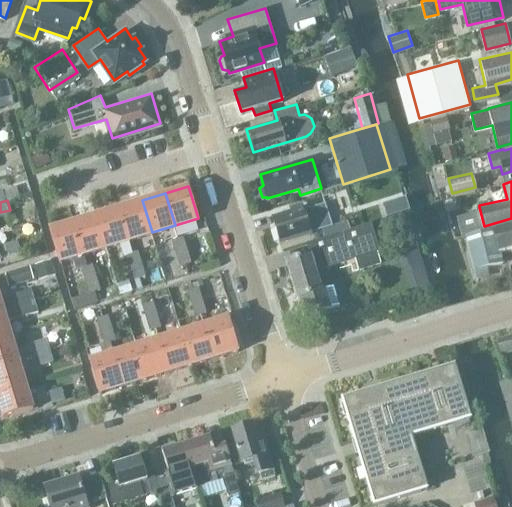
[(142,200),(119,207),(129,239),(130,239),(152,232),(142,200)]
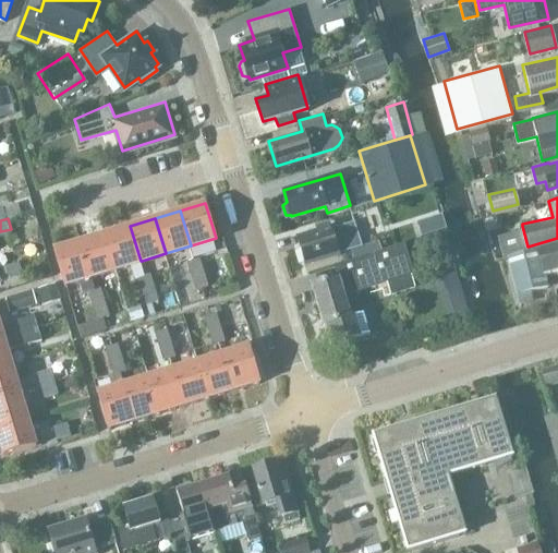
[(319,229),(298,237),(305,263),(351,248),(355,247),(351,235),(350,235),(347,223),(330,227),(329,223),(318,226),(319,229)]
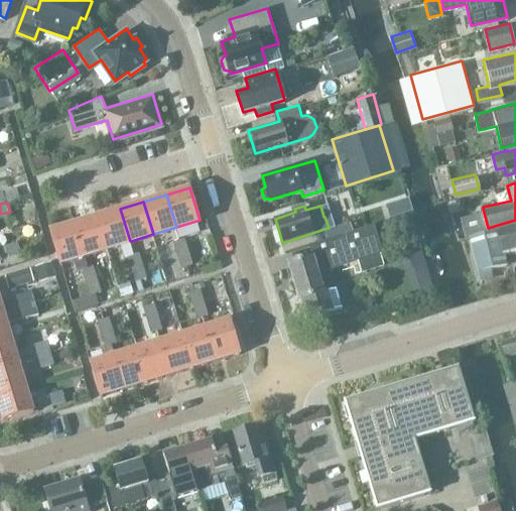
[(120,209),(97,216),(107,248),(120,244),(124,255),(127,254),(134,252),(131,241),(130,241),(120,209)]
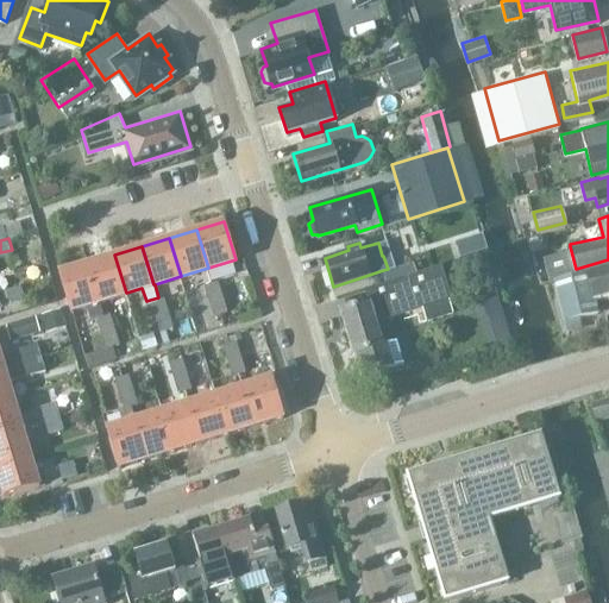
[(576,269),(570,246),(542,253),(548,275),(576,269)]
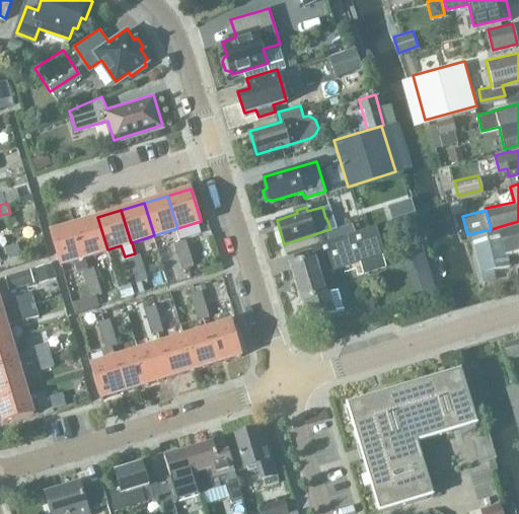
[(97,217),(74,224),(84,258),(107,249),(97,217)]
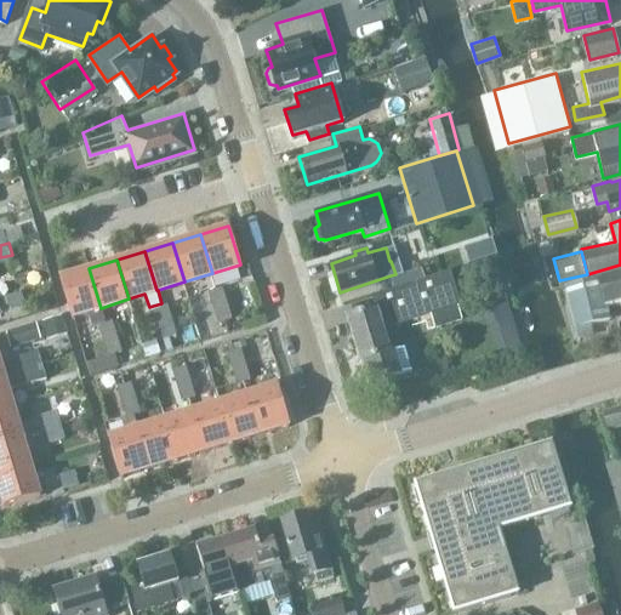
[(396,274),(391,275),(394,286),(426,277),(422,266),(403,272),(396,274)]
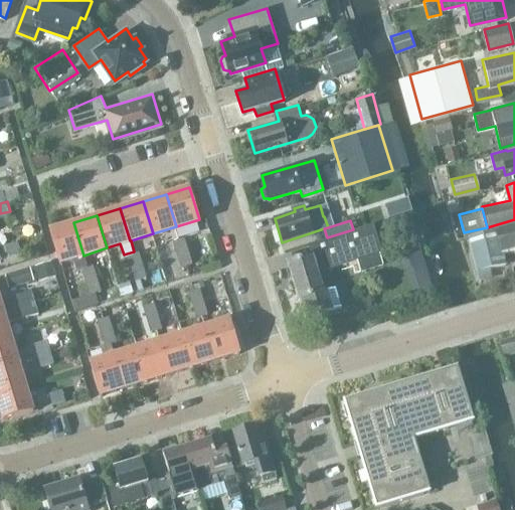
[(73,222),(50,229),(60,263),(73,259),(76,270),(81,268),(87,267),(83,256),(73,222)]
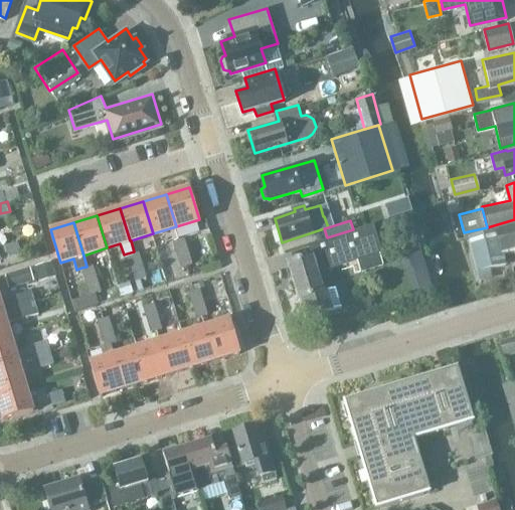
[(508,224),(469,234),(478,269),(507,262),(504,250),(514,247),(514,222),(508,224)]
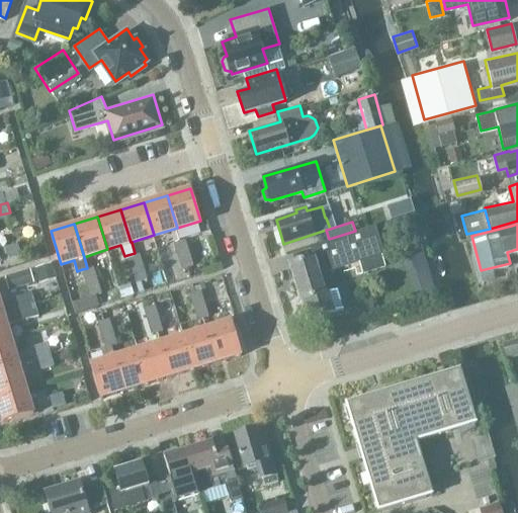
[(311,244),(314,255),(318,266),(328,263),(330,267),(382,251),(374,225),(355,231),(329,239),(311,244)]
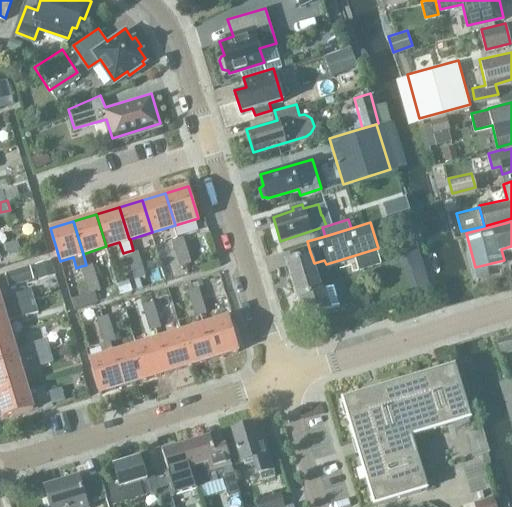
[(178,237),(172,239),(175,250),(187,247),(183,235),(178,237)]
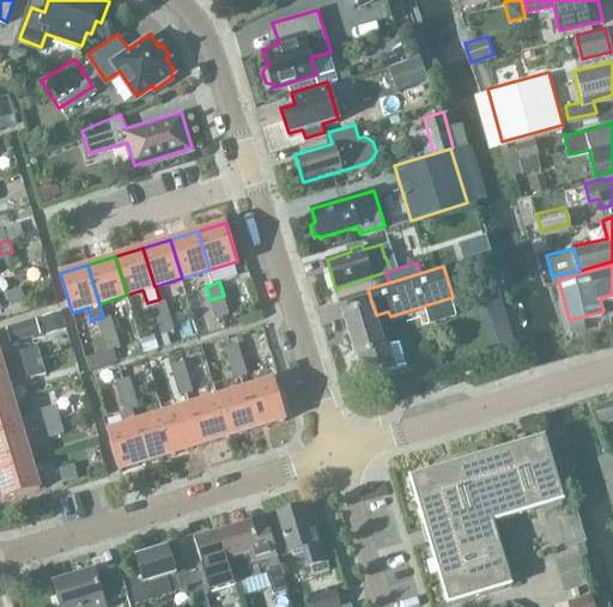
[(7,290),(11,303),(26,297),(22,285),(7,290)]
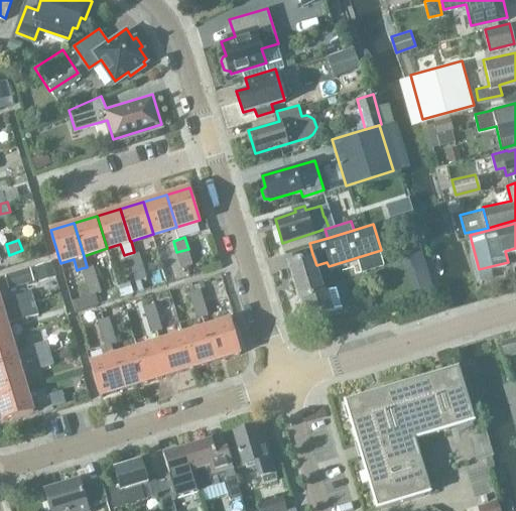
[(188,249),(176,252),(180,264),(191,261),(188,249)]
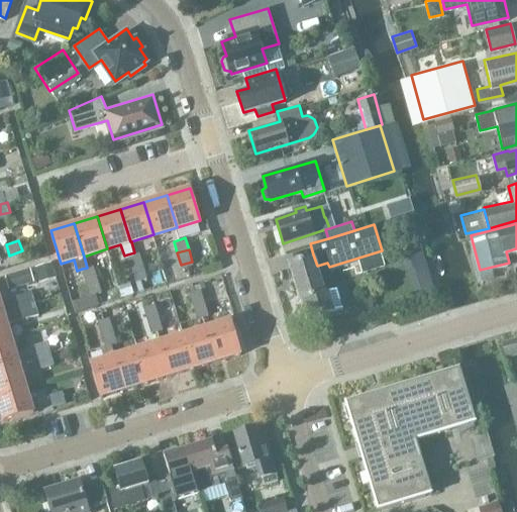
[(134,252),(127,254),(131,268),(142,264),(138,251),(134,252)]
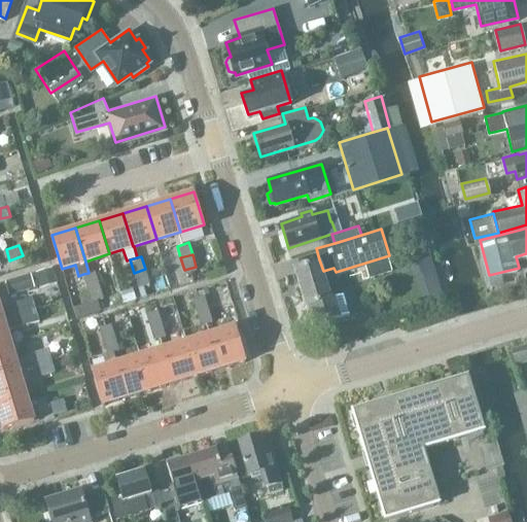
[(319,259),(294,267),(306,305),(309,304),(315,322),(349,312),(344,292),(330,297),(323,271),(319,259)]
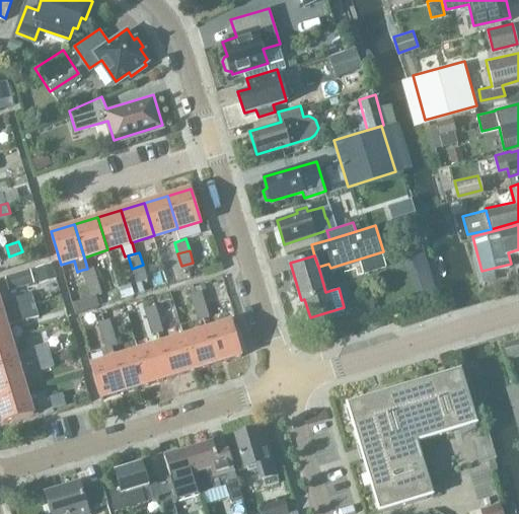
[(143,265),(132,269),(136,281),(147,277),(143,265)]
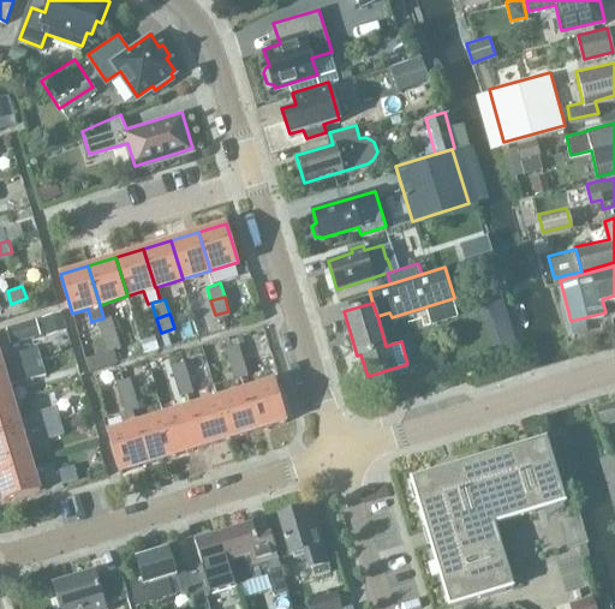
[(11,340),(41,330),(36,316),(6,324),(11,340)]
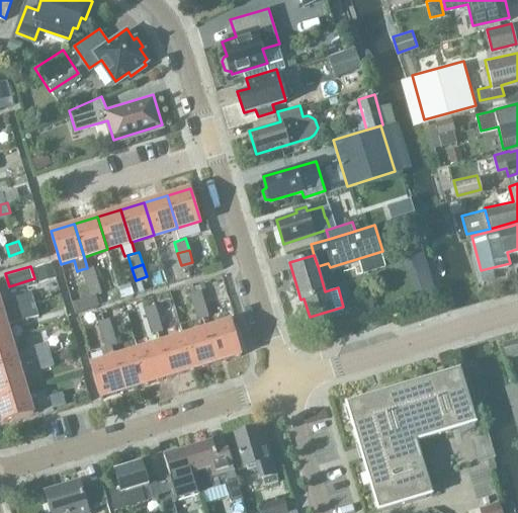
[(87,268),(82,269),(85,281),(97,278),(93,266),(87,268)]
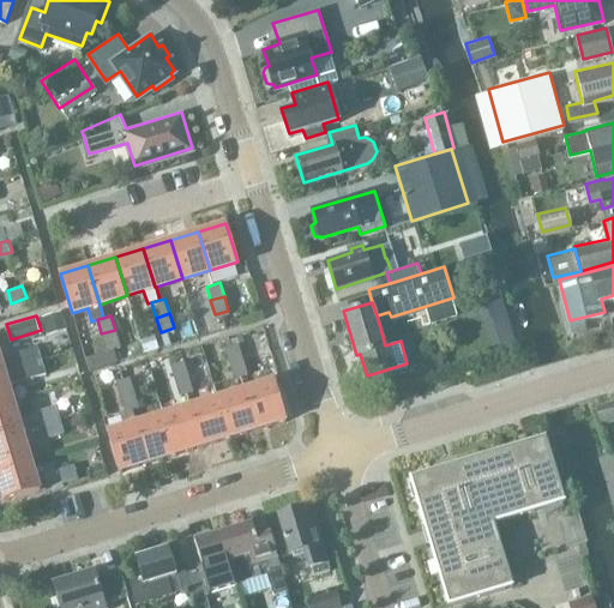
[(115,330),(101,333),(106,347),(119,343),(115,330)]
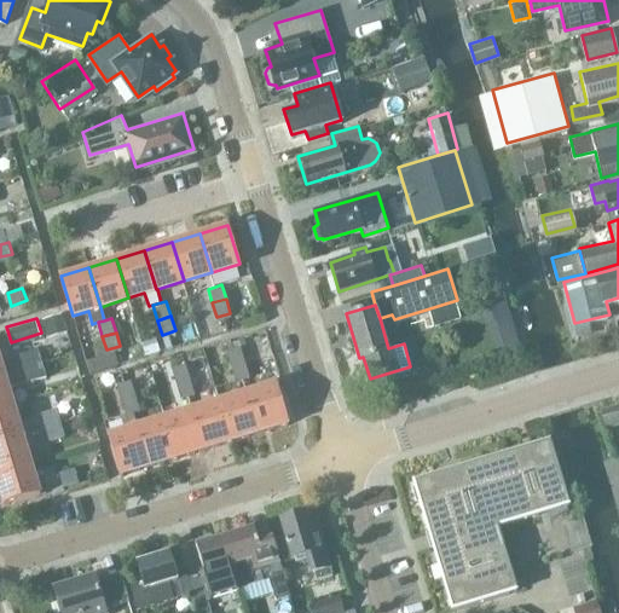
[(226,350),(231,364),(244,359),(239,345),(226,350)]
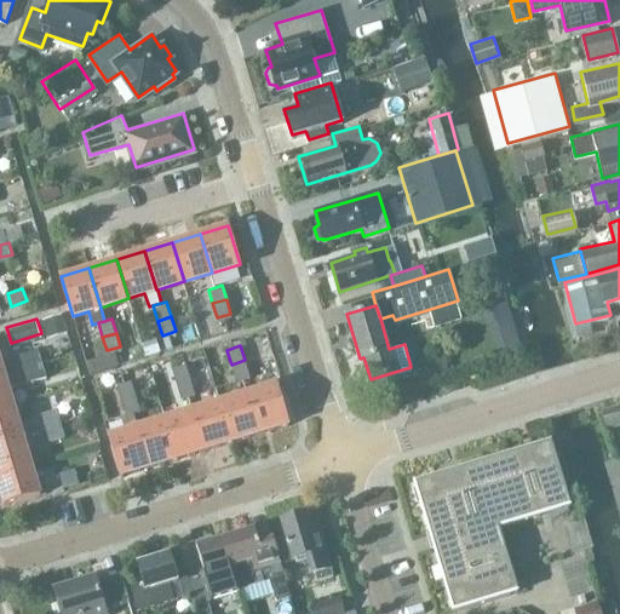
[(0,373),(42,361),(38,346),(0,357),(0,355),(0,373)]
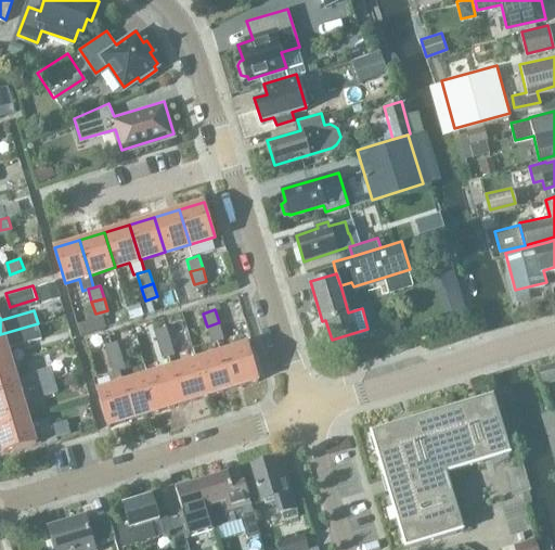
[(219,322),(207,327),(210,340),(223,335),(219,322)]
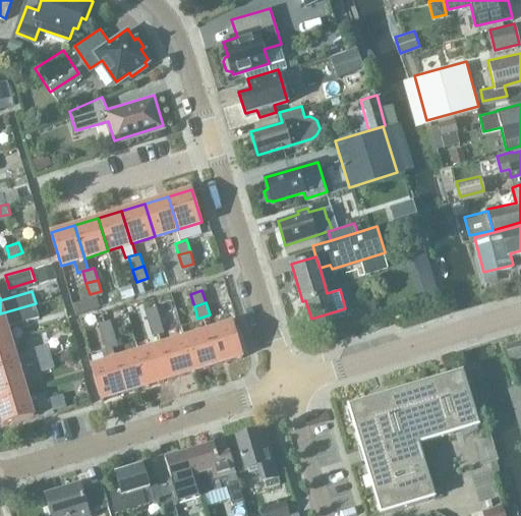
[(36,303),(0,313),(0,341),(12,338),(7,323),(39,313),(36,303)]
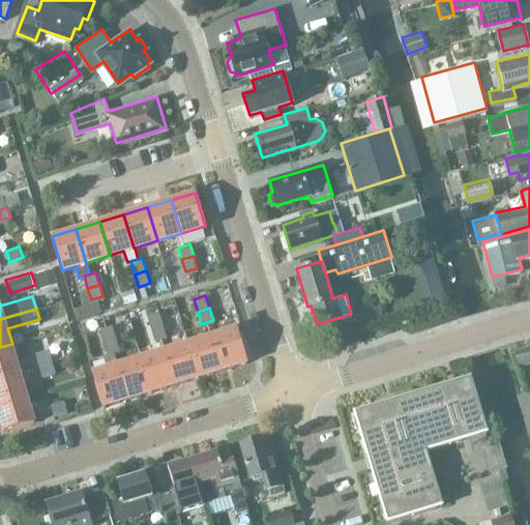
[(151,326),(163,322),(158,310),(147,313),(151,326)]
